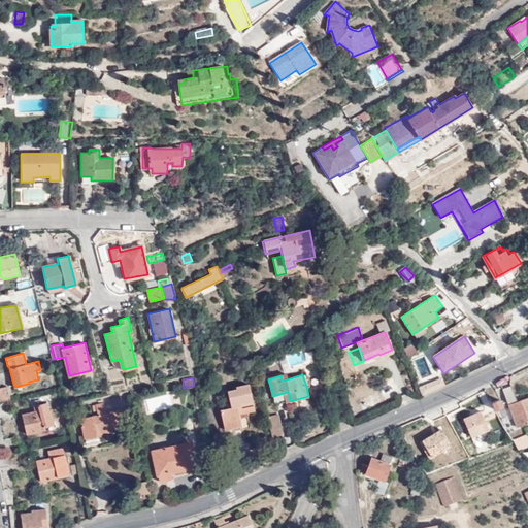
[(239,415),(255,411),(249,384),(236,387),(236,389),(228,391),(232,406),(220,409),(223,422),(240,418),(239,415)]
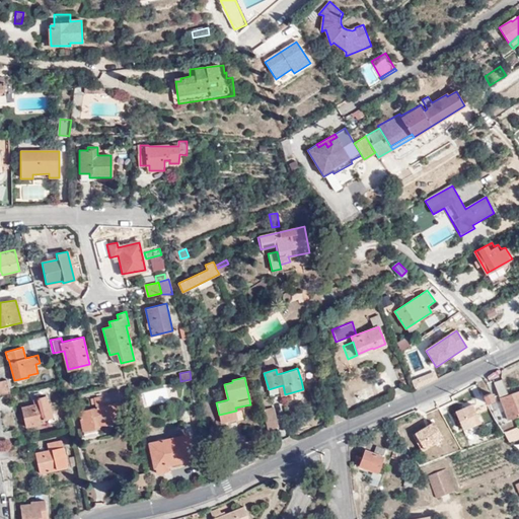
[(507,391),(501,377),(494,380),(500,394),(507,391)]
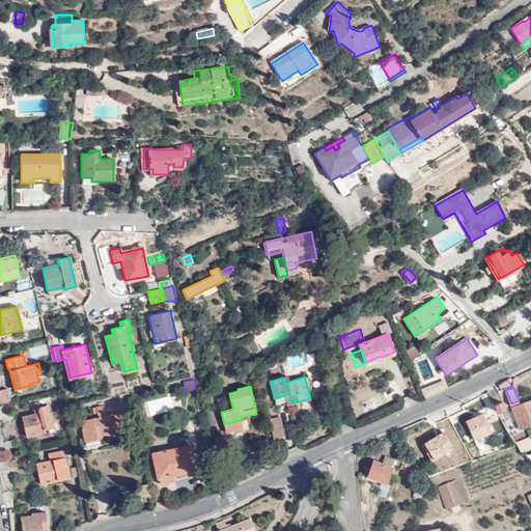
[(0,403),(9,401),(6,388),(0,389),(0,403)]
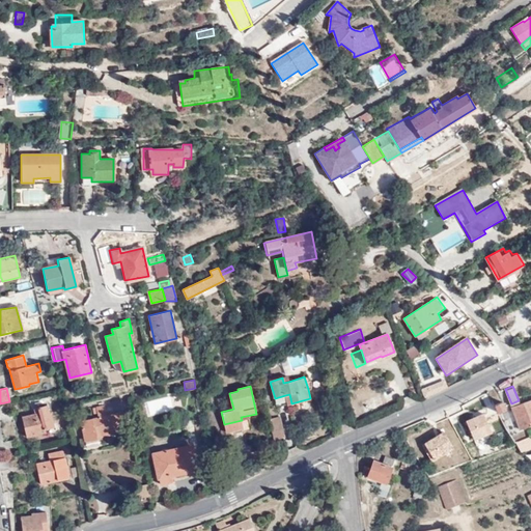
[(175,391),(143,400),(147,416),(180,407),(175,391)]
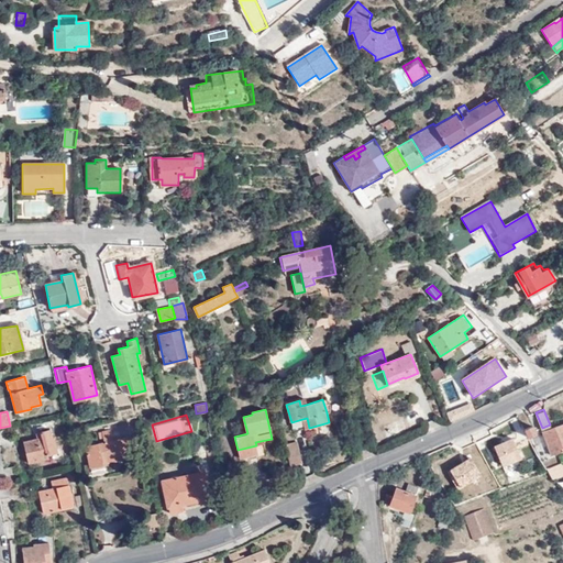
[(302,419),(291,422),(294,432),(305,429),(302,419)]
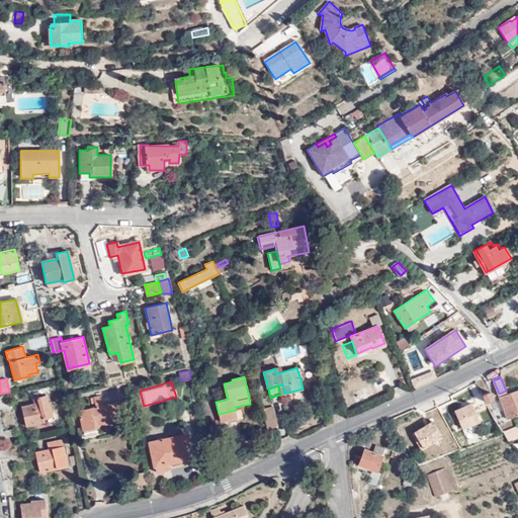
[(517,410),(517,390),(500,398),(509,418),(517,415),(515,411),(517,410)]
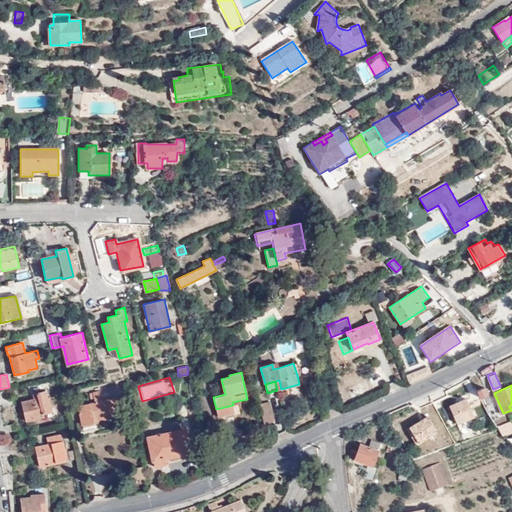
[(489,394),(485,388),(478,391),(482,398),(489,394)]
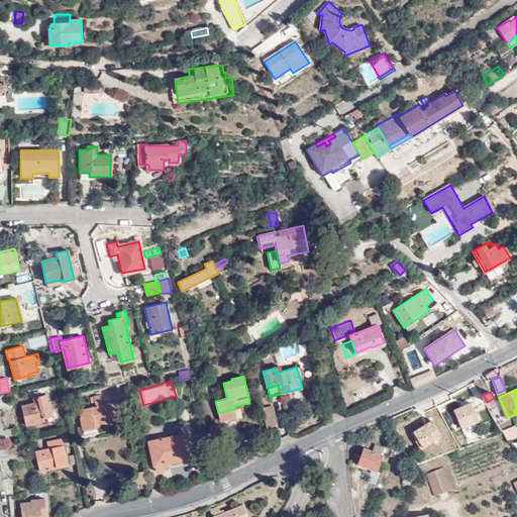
[(20,401),(26,424),(44,420),(43,417),(52,414),(47,394),(20,401)]
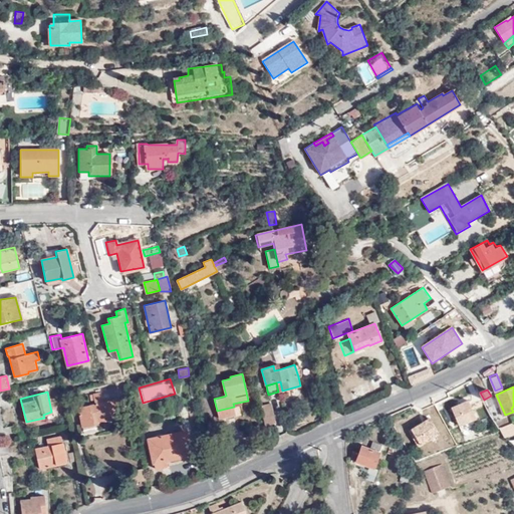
[(78,408),(82,426),(121,417),(120,410),(122,409),(120,399),(103,402),(101,393),(93,395),(95,404),(78,408)]
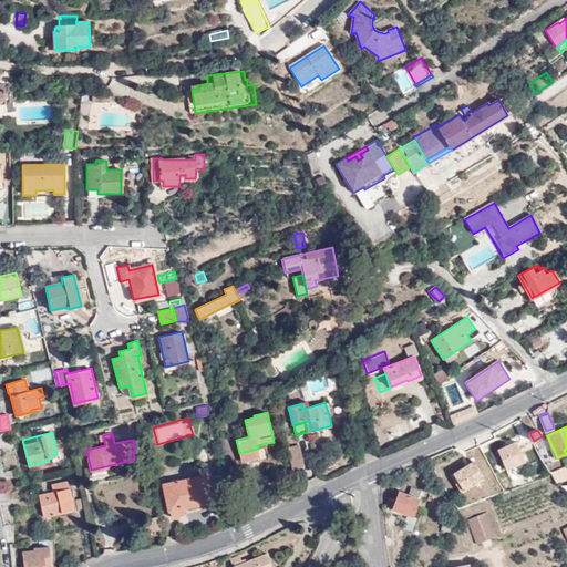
[(525,456),(519,443),(500,451),(506,467),(517,463),(516,460),(525,456)]
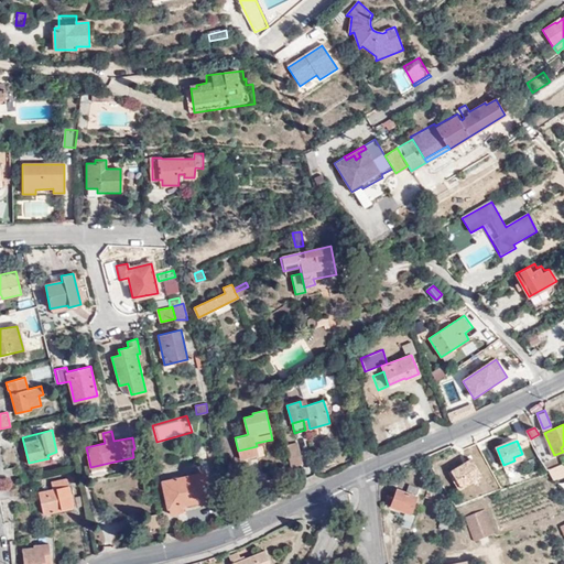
[(296,443),(284,446),(290,468),(302,465),(296,443)]
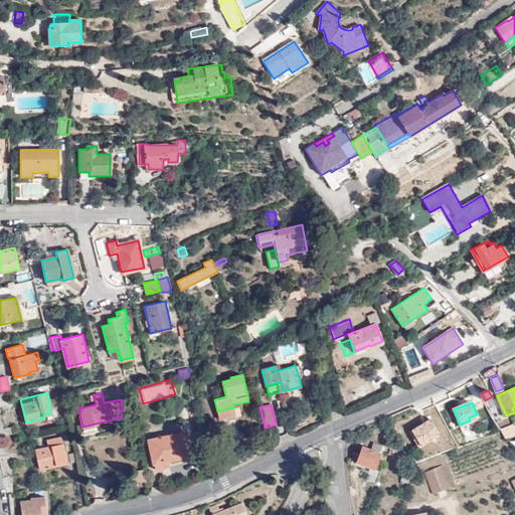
[(430,420),(411,432),(421,448),(440,437),(430,420)]
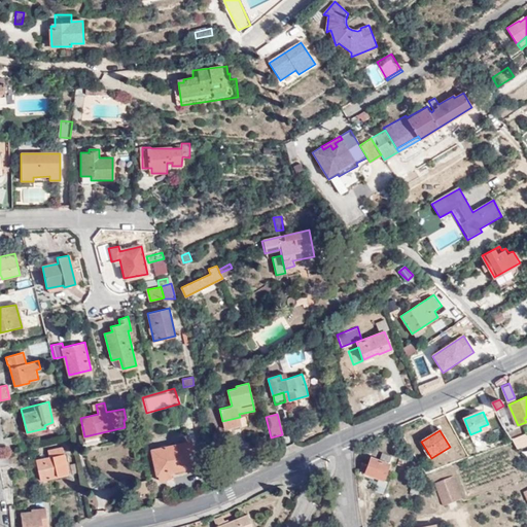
[(526,444),(526,434),(526,433),(514,438),(514,440),(519,448),(526,444)]
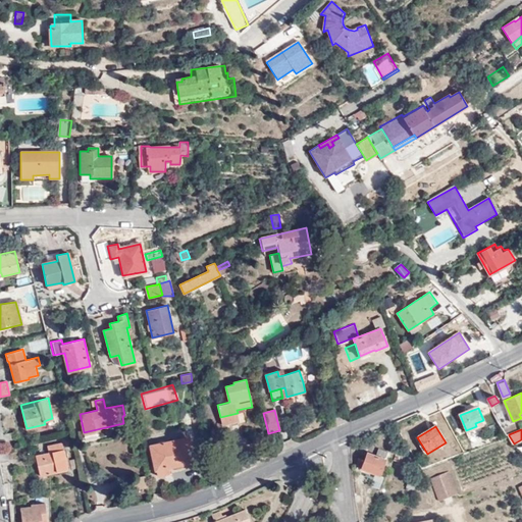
[(5,433),(6,447),(13,445),(15,445),(14,432),(5,433)]
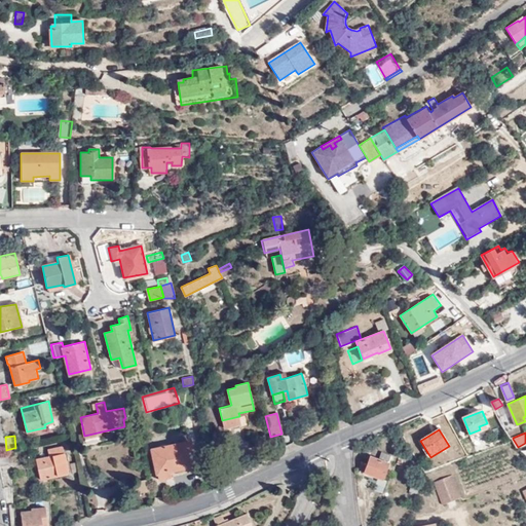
[(156,473),(168,470),(194,464),(190,442),(152,450),(156,473)]
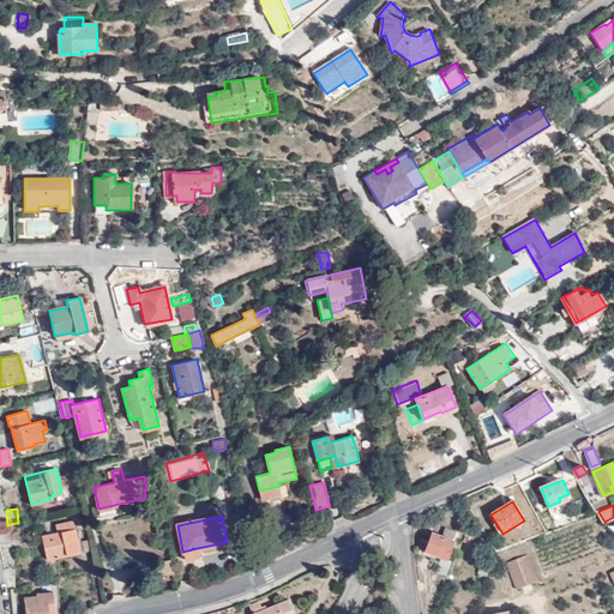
[(47,560),(80,553),(73,521),(56,524),(58,531),(42,536),(47,560)]
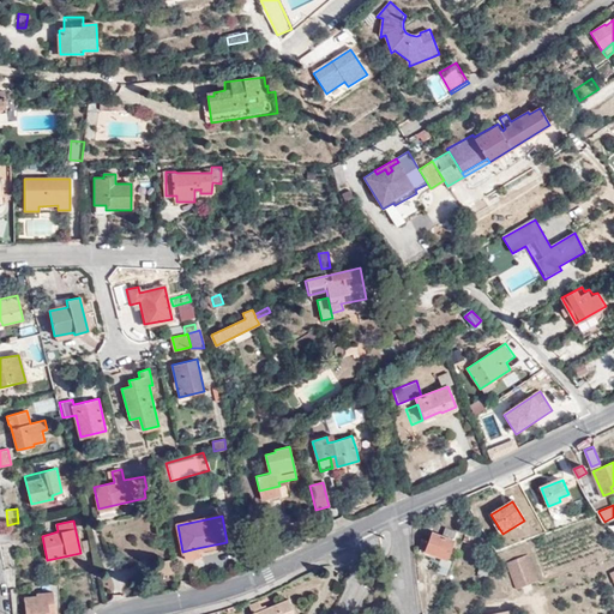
[(0,527),(0,543),(0,545),(11,542),(7,525),(0,527)]
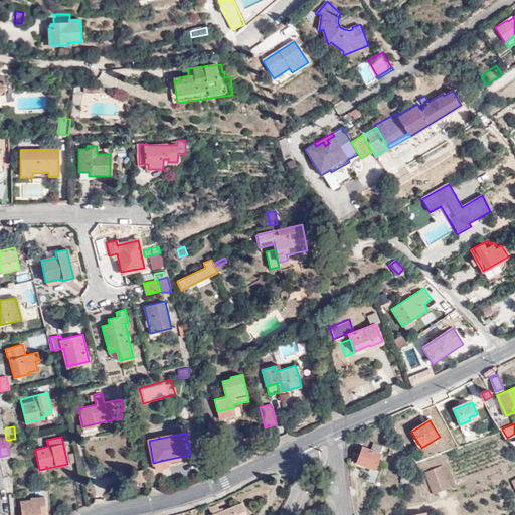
[(372,442),(372,444),(370,449),(363,447),(360,456),(353,454),(350,462),(374,470),(382,448),(382,446),(372,442)]
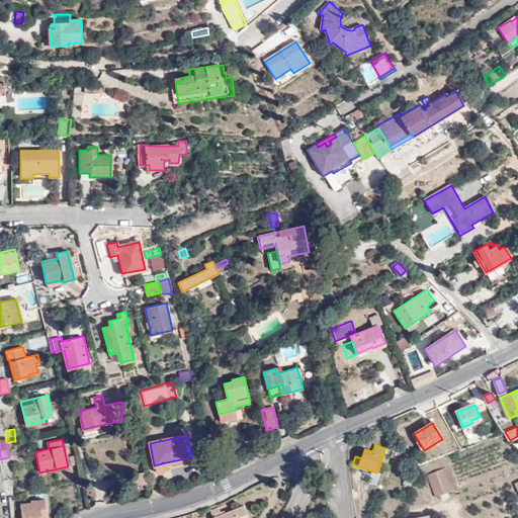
[(167,469),(166,462),(154,465),(156,472),(167,469)]
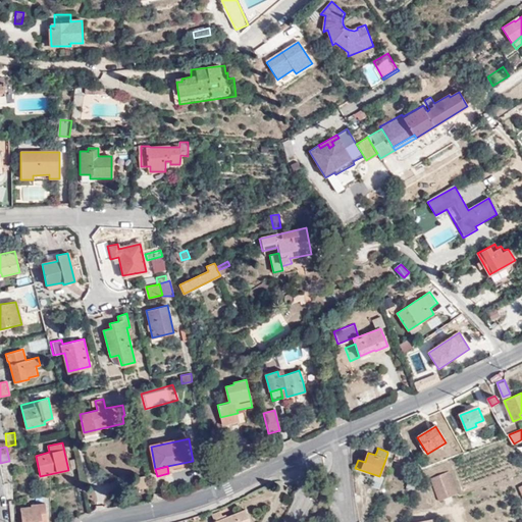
[(431,478),(436,492),(441,500),(458,493),(449,471),(431,478)]
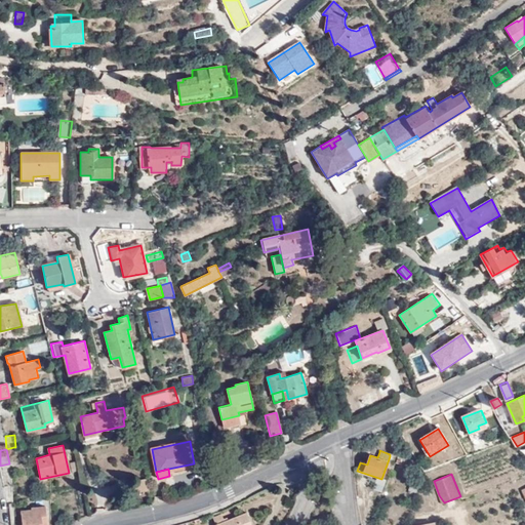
[(149,490),(146,479),(130,482),(132,493),(149,490)]
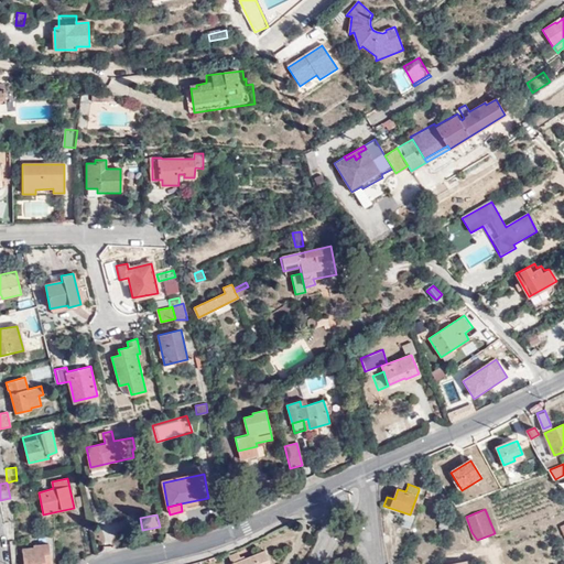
[(46,563),(46,560),(51,560),(47,542),(33,544),(34,546),(21,549),(23,563),(46,563)]
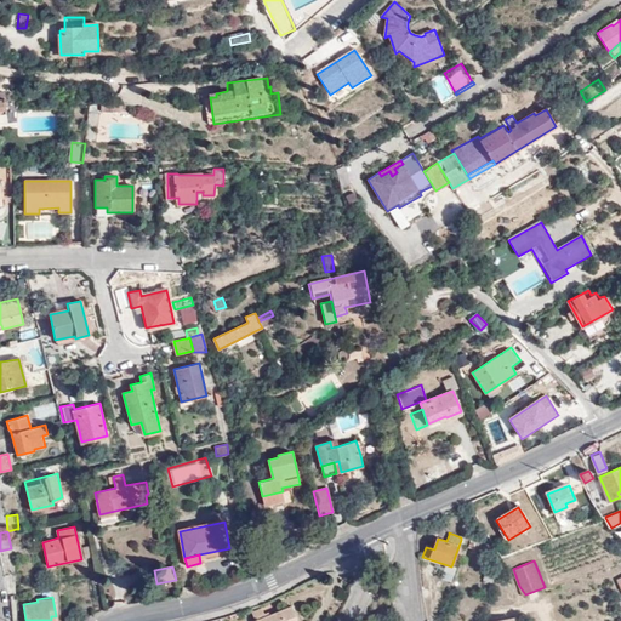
[(269,615),(254,620),(297,620),(291,607),(269,615)]
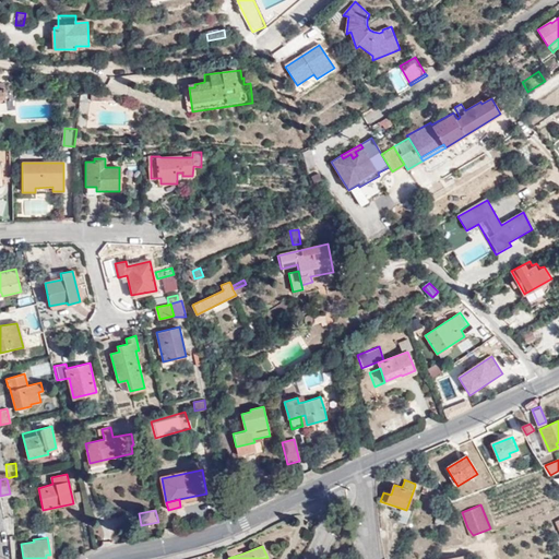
[(226,551),(228,558),(242,554),(241,550),(237,552),(235,548),(226,551)]
